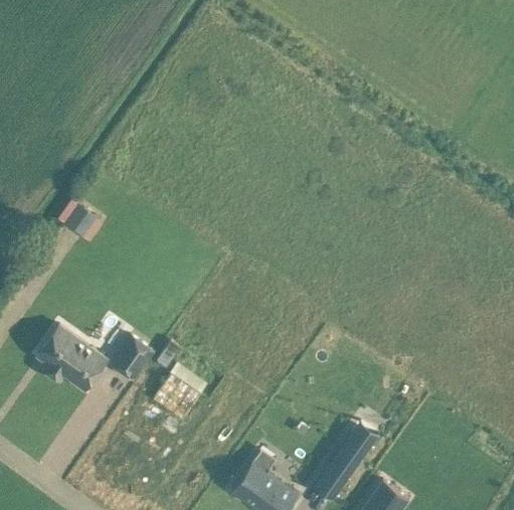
[(58,217),(91,242),(107,221),(74,196),(58,217)]
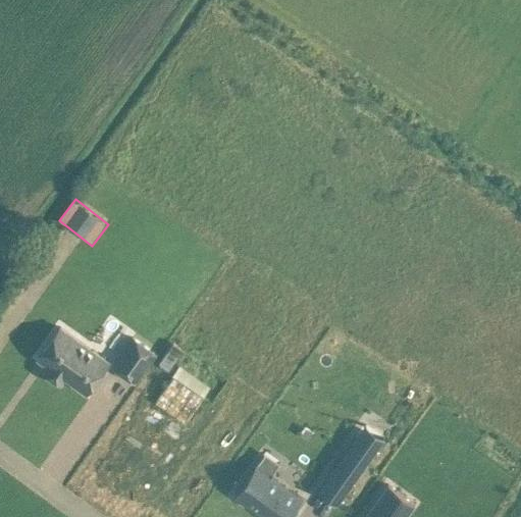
[(86,397),(107,366),(59,331),(37,362),(48,370),(44,376),(59,388),(63,381),(86,397)]
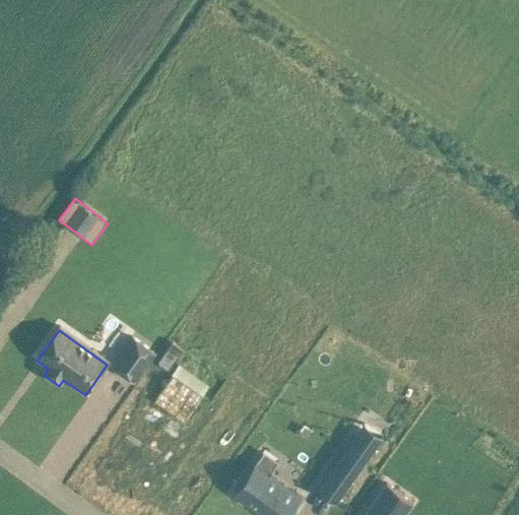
[(153,356),(132,340),(112,369),(133,384),(153,356)]
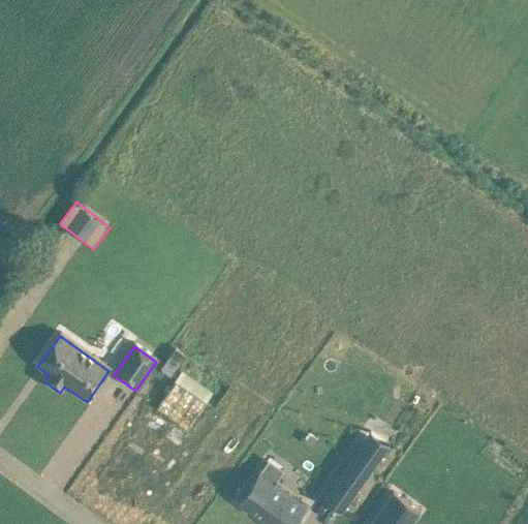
[(175,348),(162,372),(174,378),(185,355),(175,348)]
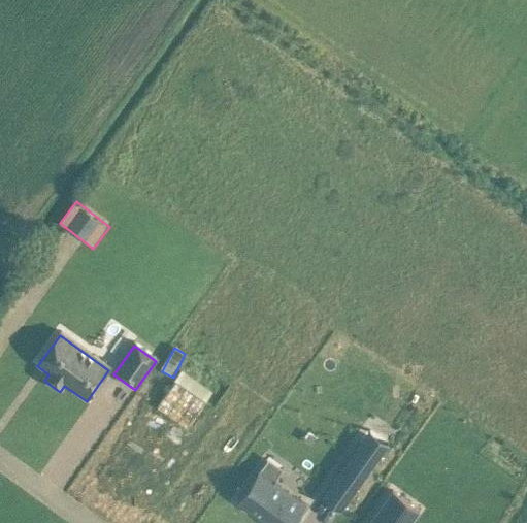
[(183,370),(157,407),(189,429),(213,392),(183,370)]
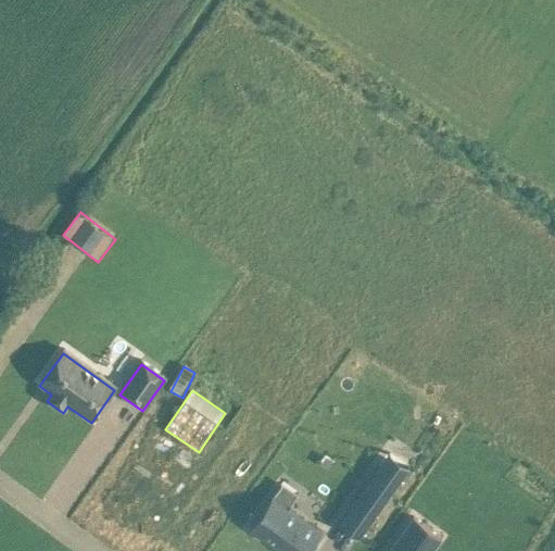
[(370,525),(399,486),(377,471),(350,510),(370,525)]
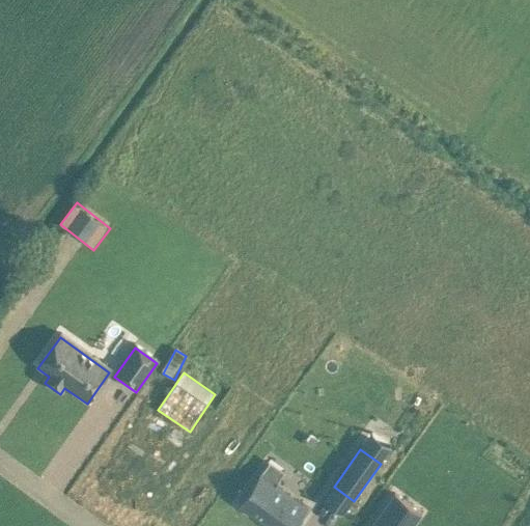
[(268,464),(238,507),(261,524),(262,523),(266,525),(296,525),(307,510),(275,488),(284,475),(268,464)]
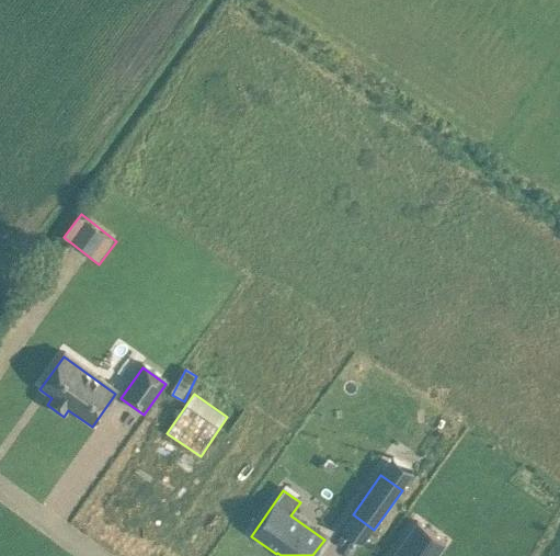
[(435,555),(444,545),(415,524),(392,555),(435,555)]
